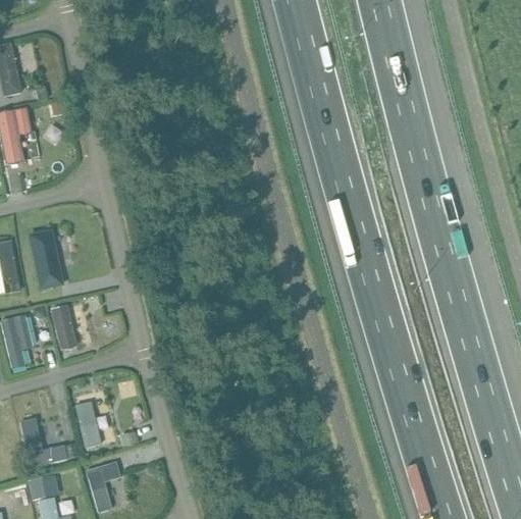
[(11,43),(0,45),(0,75),(4,96),(21,92),(11,43)]
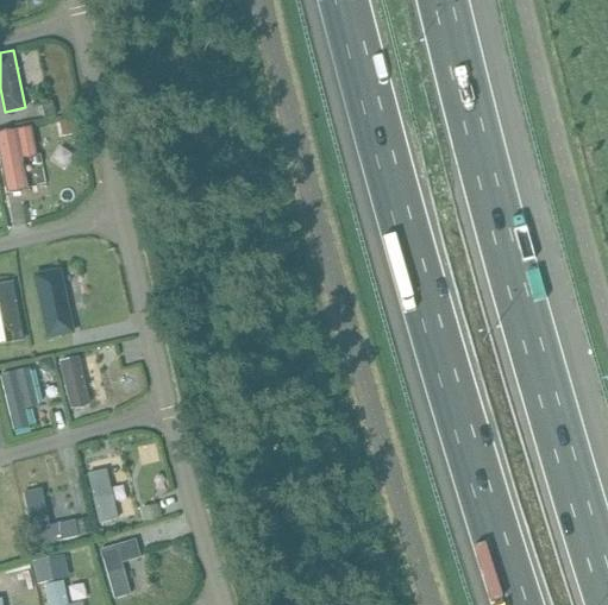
[(52,99),(42,101),(45,117),(56,114),(52,99)]
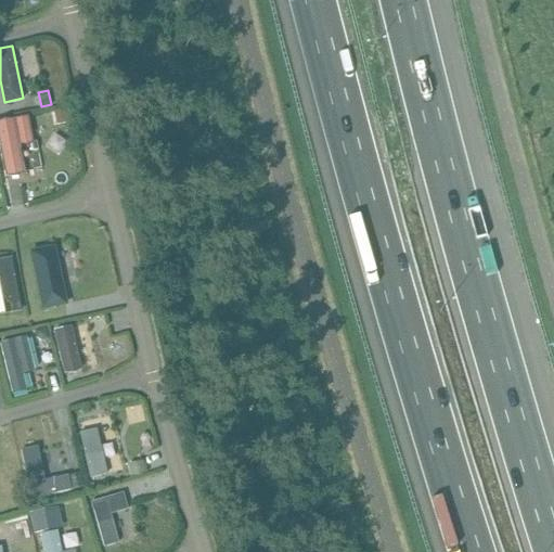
[(72,105),(62,107),(64,122),(74,119),(72,105)]
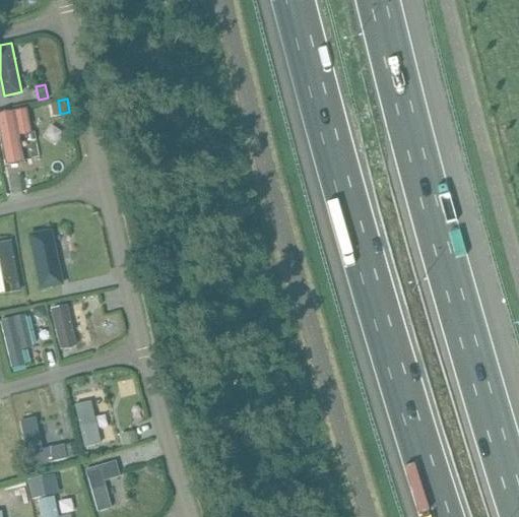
[(58,101),(50,103),(52,115),(60,114),(58,101)]
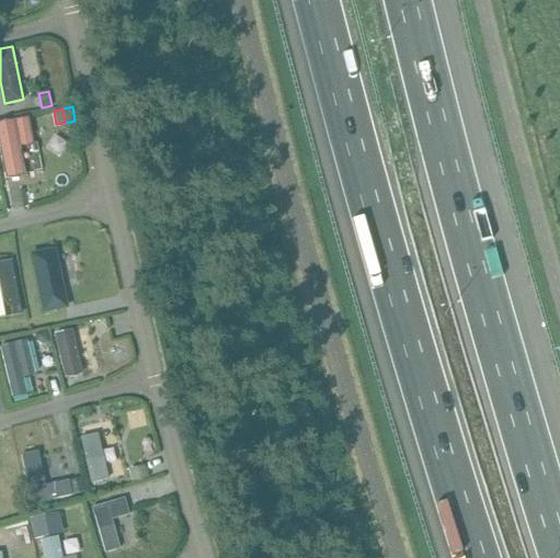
[(0,122),(0,140),(8,177),(25,173),(20,145),(34,143),(29,116),(0,122)]
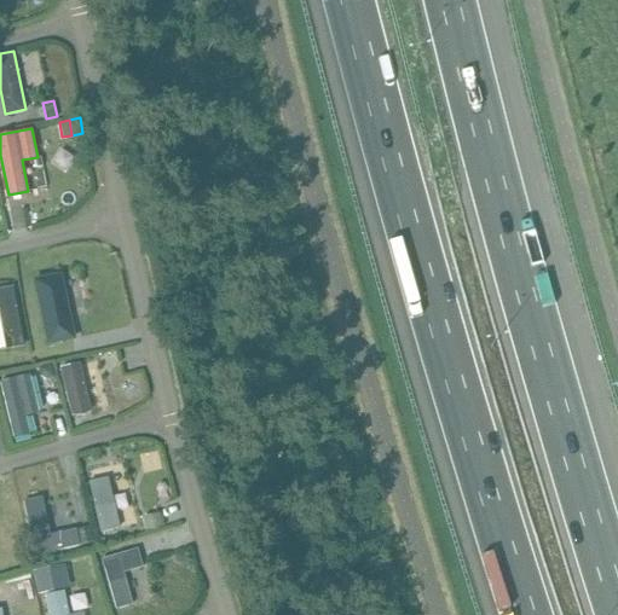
[(36,279),(48,342),(74,336),(61,273),(36,279)]
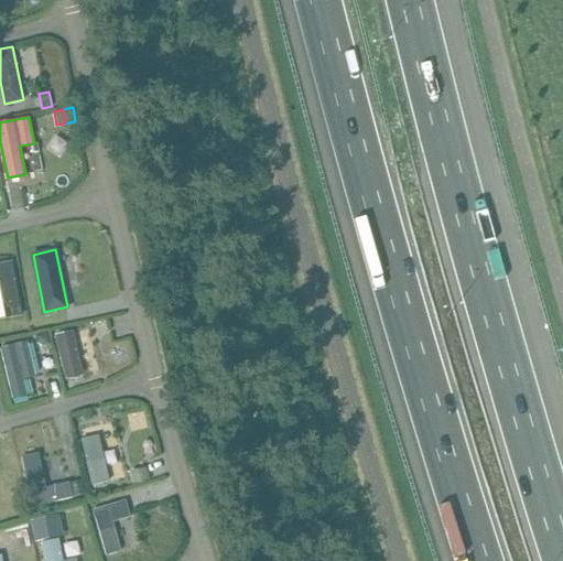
[(22,312),(12,262),(0,263),(0,287),(6,315),(22,312)]
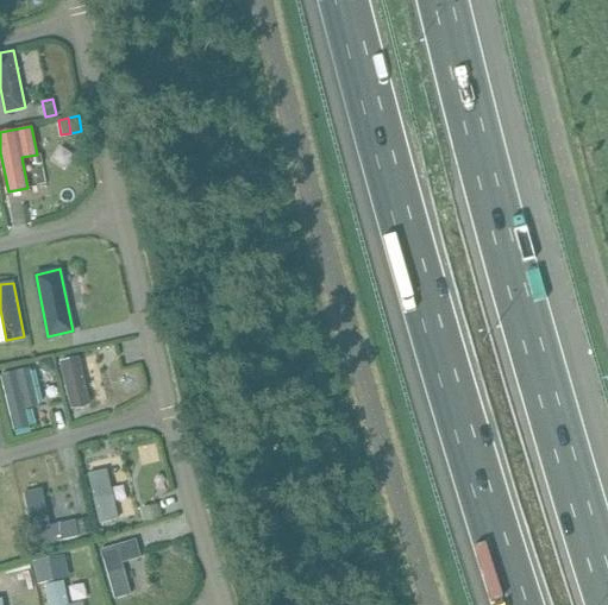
[(89,402),(79,355),(60,360),(70,407),(89,402)]
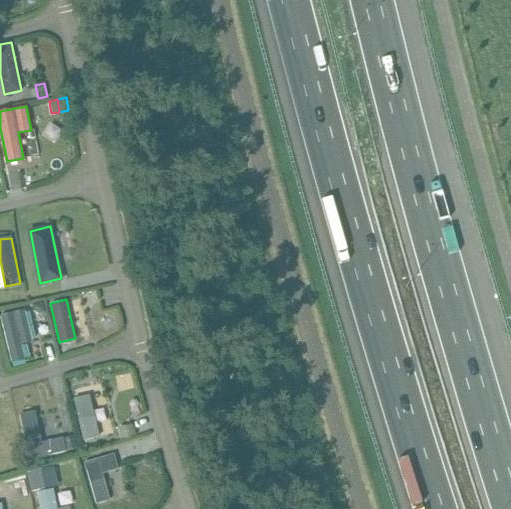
[(43,301),(33,303),(34,308),(40,312),(45,311),(43,301)]
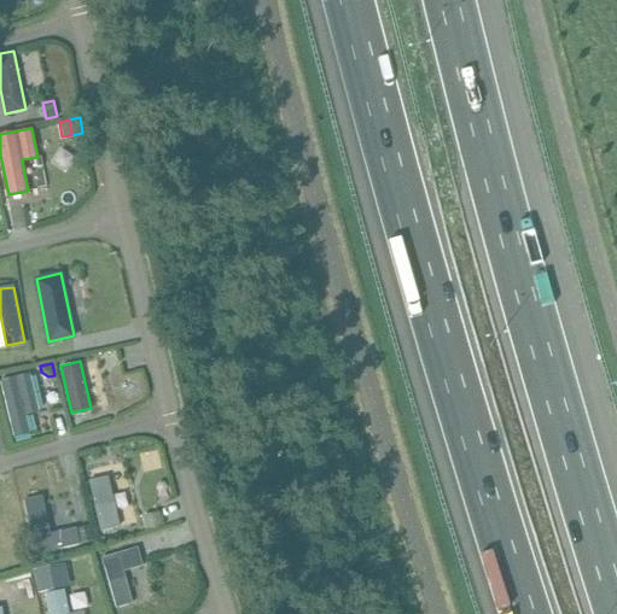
[(39,409),(29,372),(1,379),(15,437),(30,432),(25,413),(39,409)]
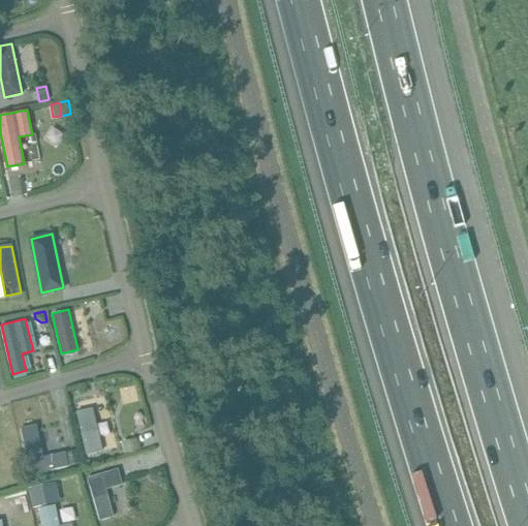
[(87,454),(102,450),(92,407),(76,410),(87,454)]
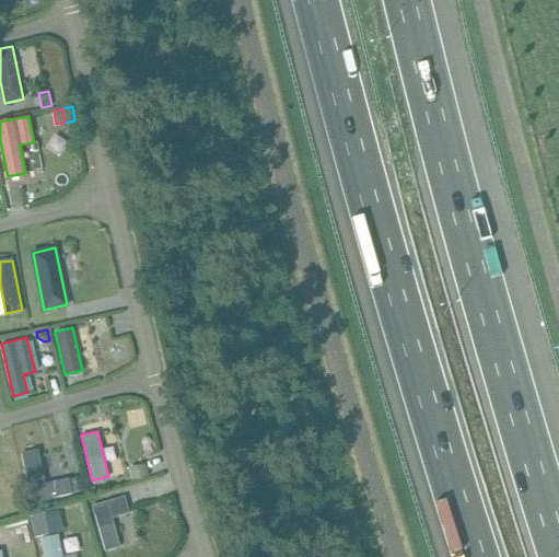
[(32,500),(70,492),(67,477),(46,483),(39,450),(22,454),(32,500)]
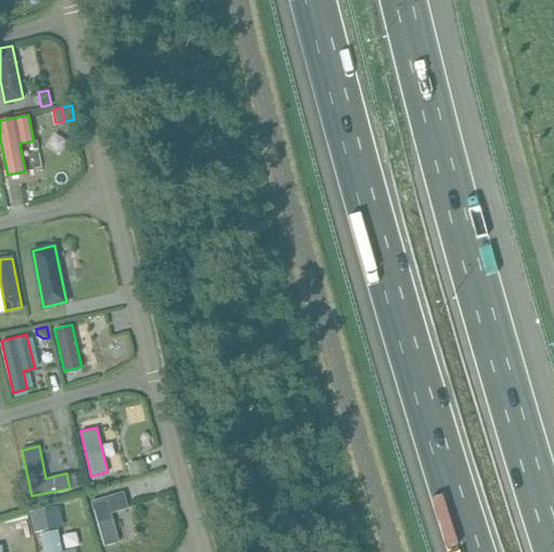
[(144,459),(128,463),(131,474),(146,470),(144,459)]
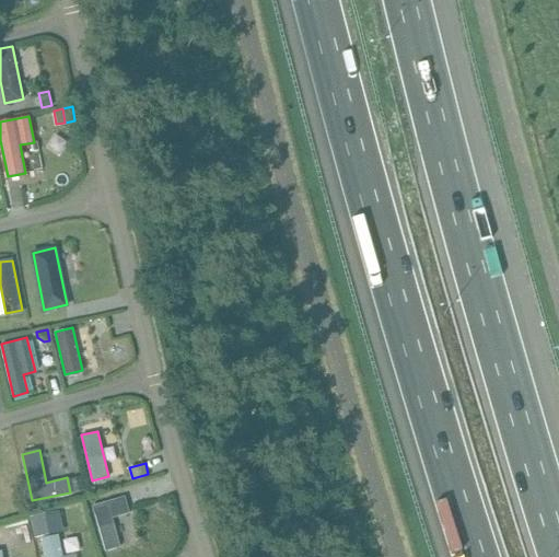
[(82,475),(70,477),(73,491),(84,488),(82,475)]
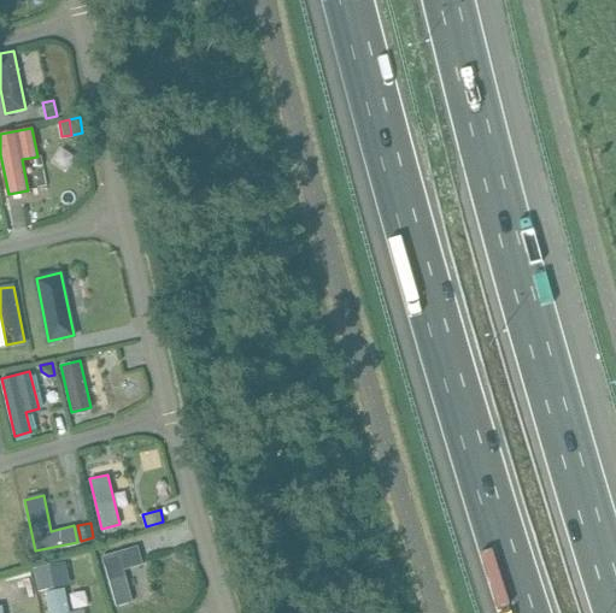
[(116,605),(133,600),(124,569),(142,563),(138,544),(103,554),(116,605)]
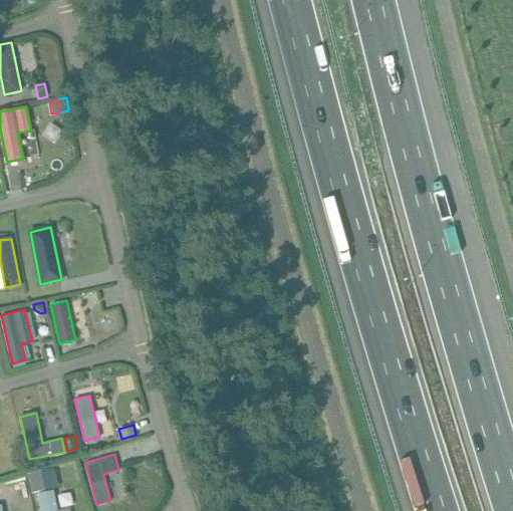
[(32,492),(44,489),(39,471),(28,473),(32,492)]
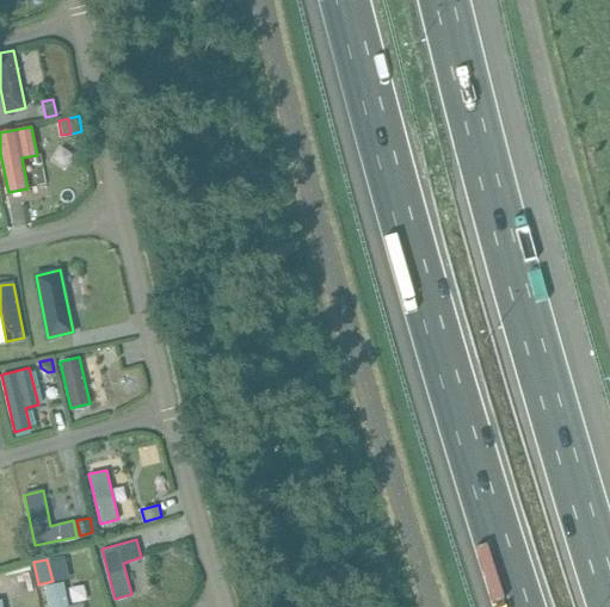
[(42,587),(45,606),(60,606),(56,584),(42,587)]
